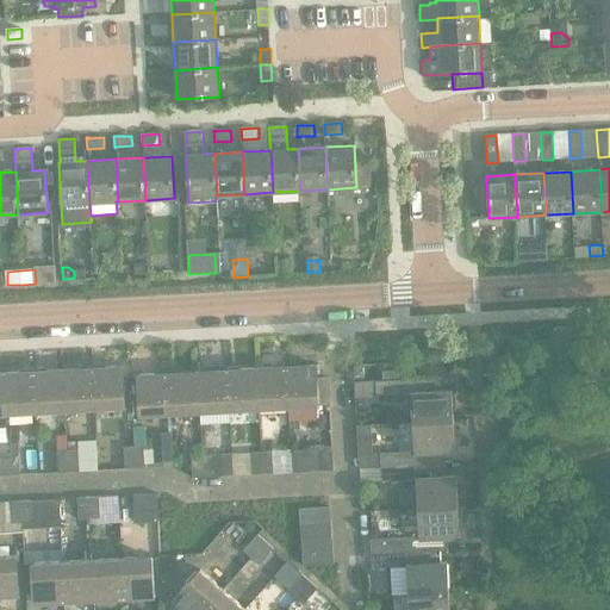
[(317,365),(286,367),(288,408),(318,406),(317,365)]
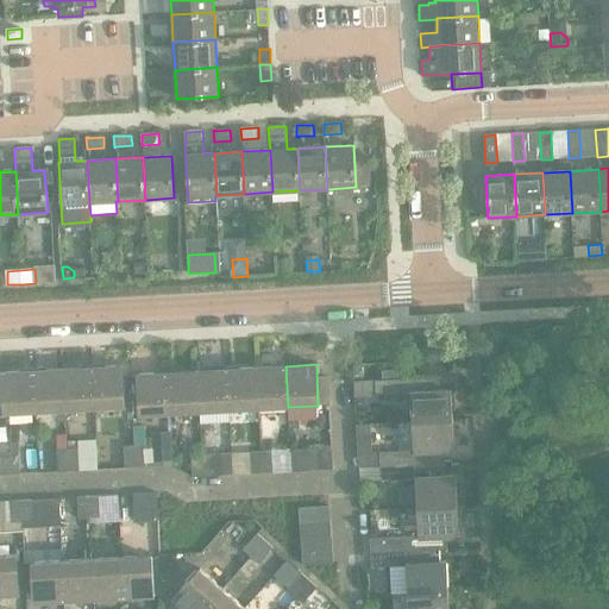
[(123,365),(93,368),(95,408),(125,407),(123,365)]
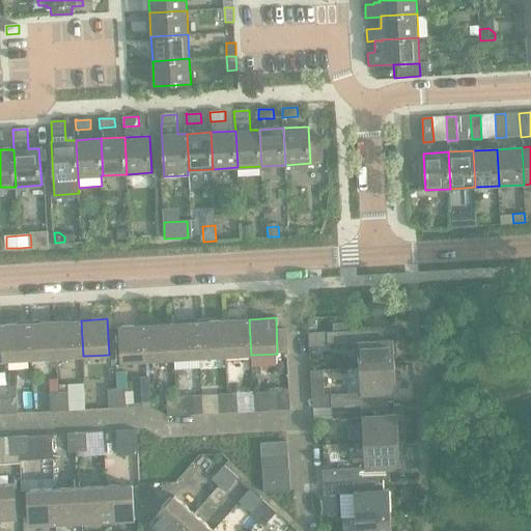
[(249,319),(223,320),(225,356),(251,355),(249,319)]
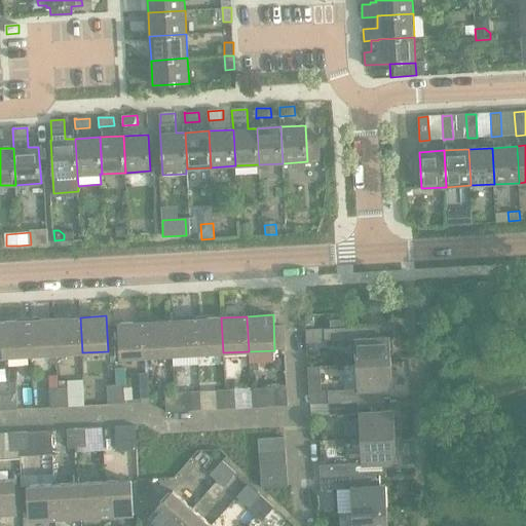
[(80,317),(54,318),(57,354),(82,352),(80,317)]
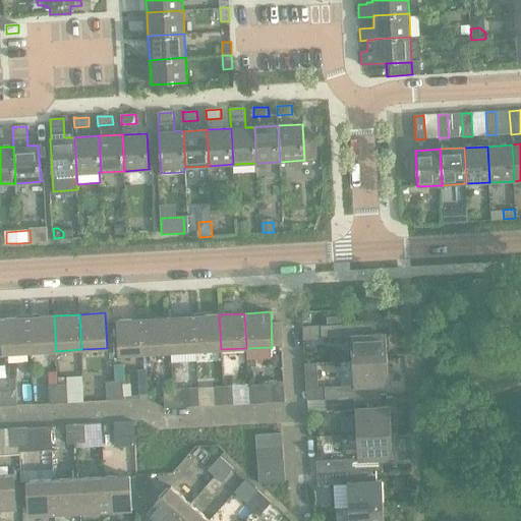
[(219,314),(194,316),(196,351),(221,349),(219,314)]
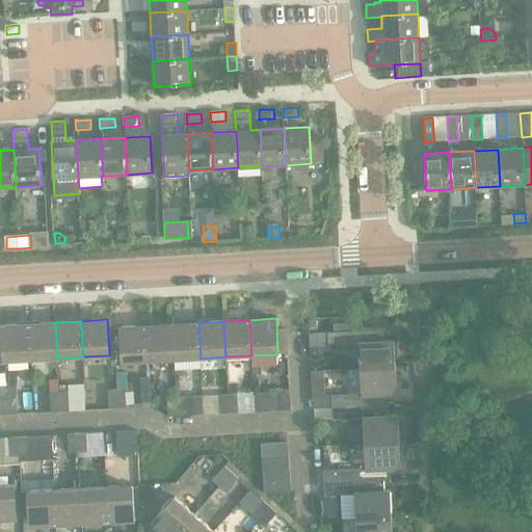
[(55,322),(29,324),(31,360),(57,358),(55,322)]
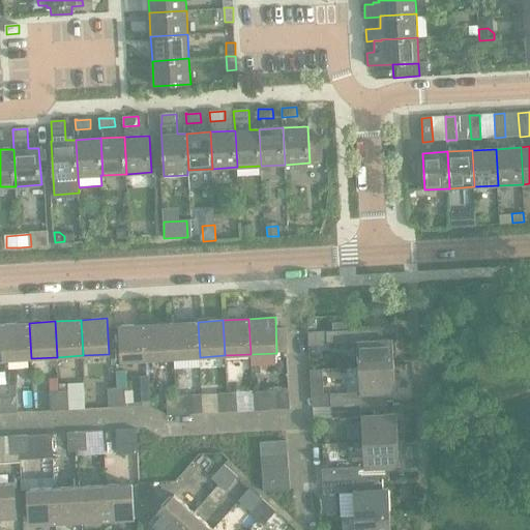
[(198,322),(172,323),(174,358),(200,357),(198,322)]
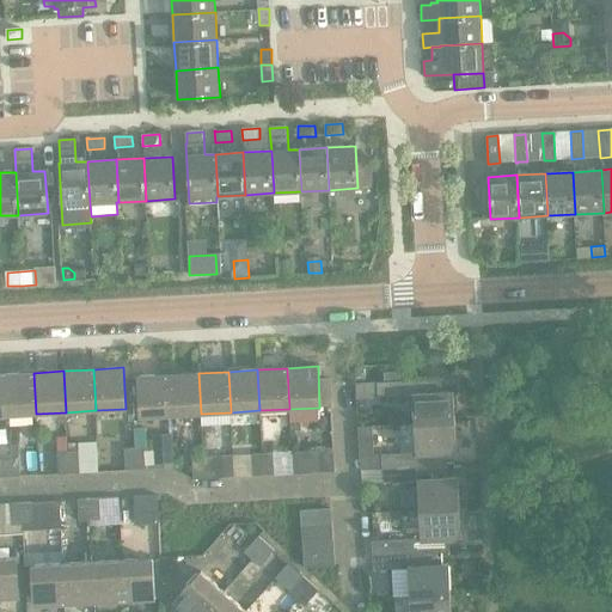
[(456,422),(453,392),(438,392),(436,380),(401,381),(399,372),(380,373),(380,383),(378,383),(378,398),(412,396),(414,424),(456,422)]
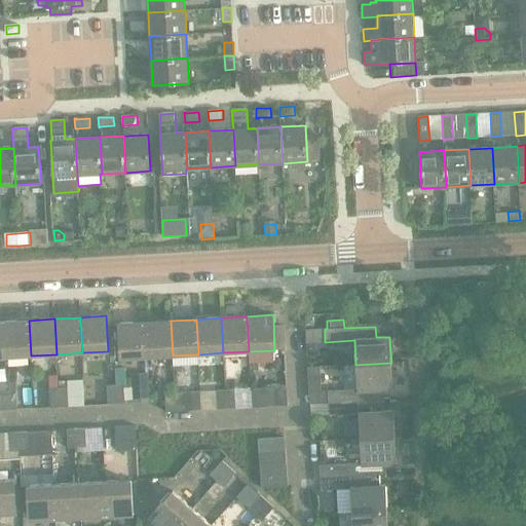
[(29,321),(3,322),(5,357),(31,355),(29,321)]
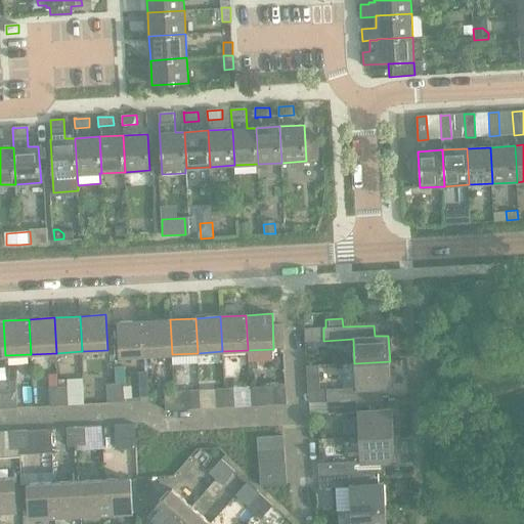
[(170,319),(144,320),(146,356),(172,354),(170,319)]
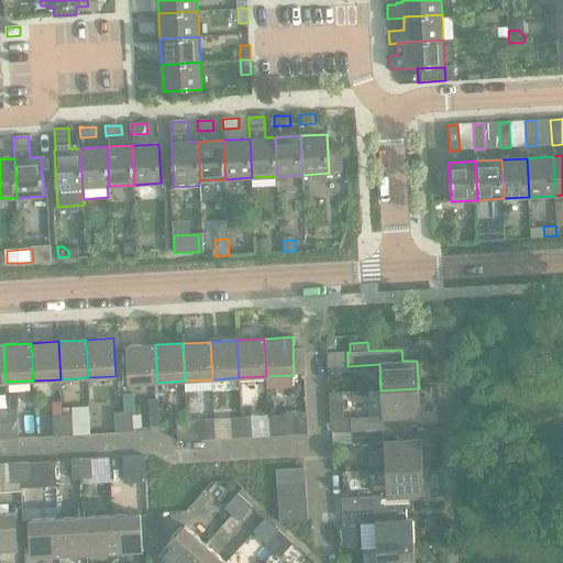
[(157,383),(155,344),(128,346),(129,384),(157,383)]
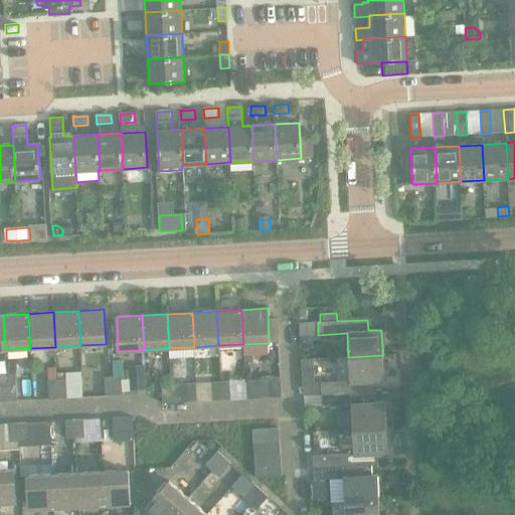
[(321,382),(322,395),(371,392),(371,382),(384,381),(383,355),(348,357),(350,381),(321,382)]
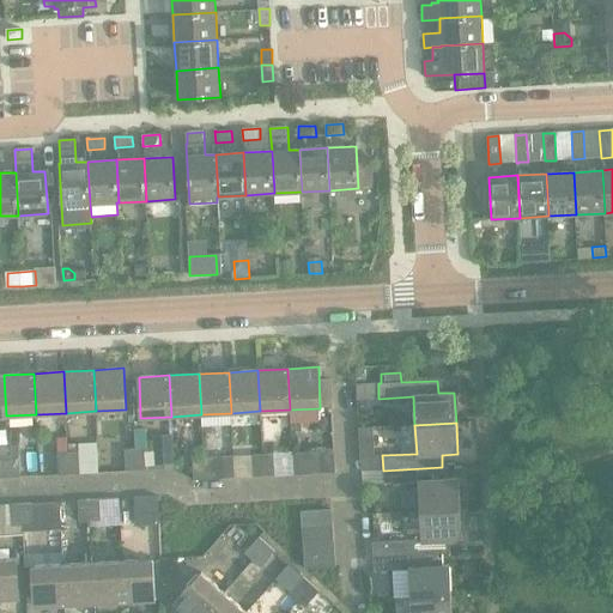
[(174,448),(153,449),(155,467),(175,466),(174,448)]
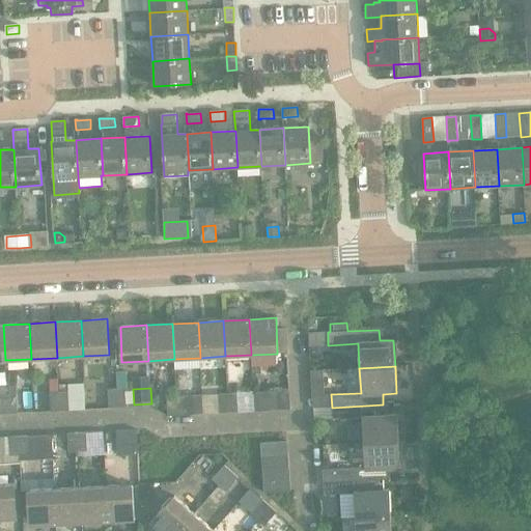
[(118,408),(117,389),(108,390),(109,409),(118,408)]
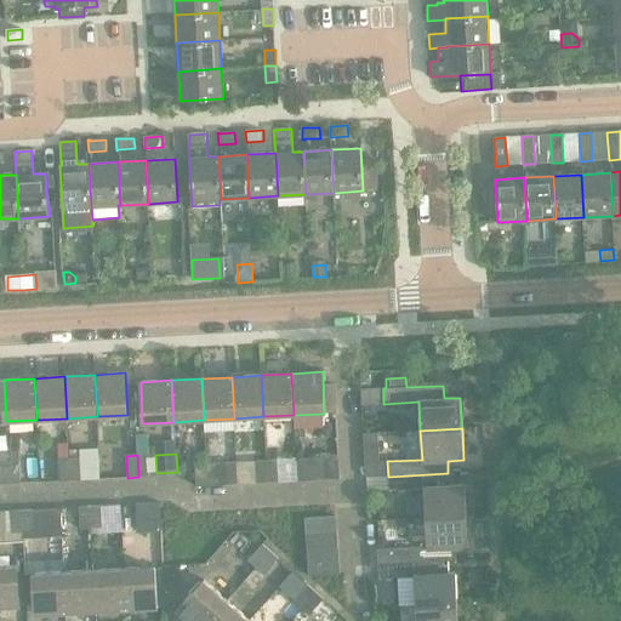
[(148,455),(137,455),(138,477),(149,477),(148,455)]
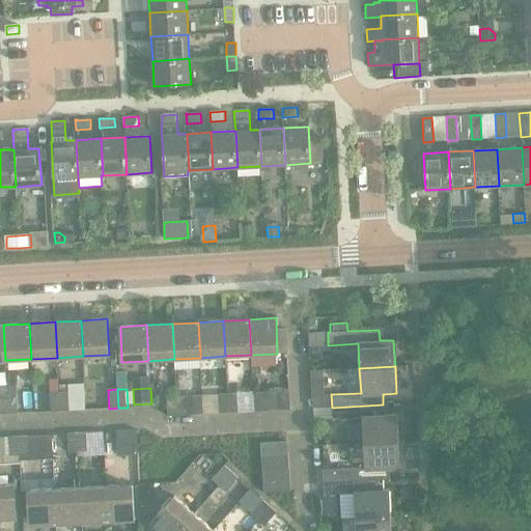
[(279,391),(270,391),(271,410),(280,410),(279,391)]
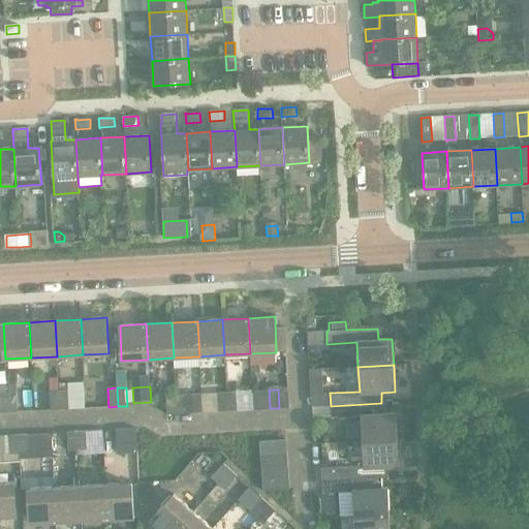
[(60,409),(59,391),(50,392),(51,410),(60,409)]
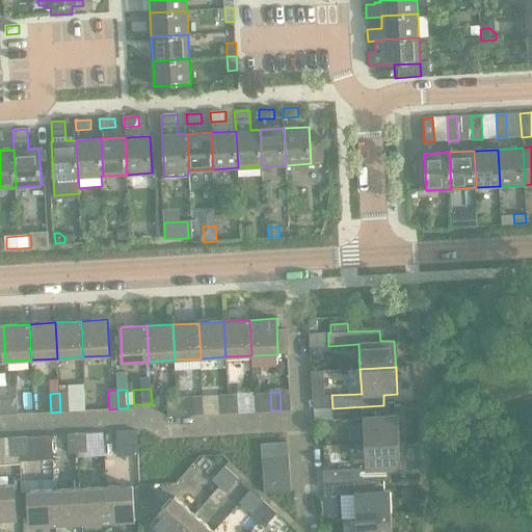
[(68,393),(59,393),(60,411),(69,411),(68,393)]
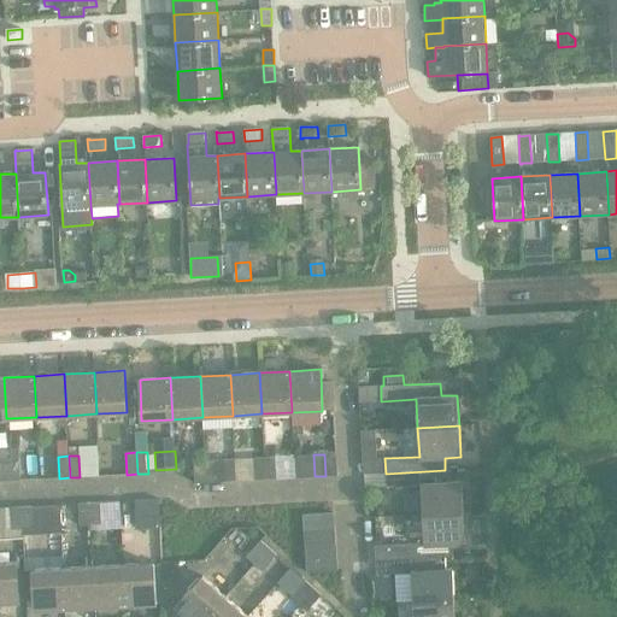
[(275,457),(264,458),(265,480),(276,479),(275,457)]
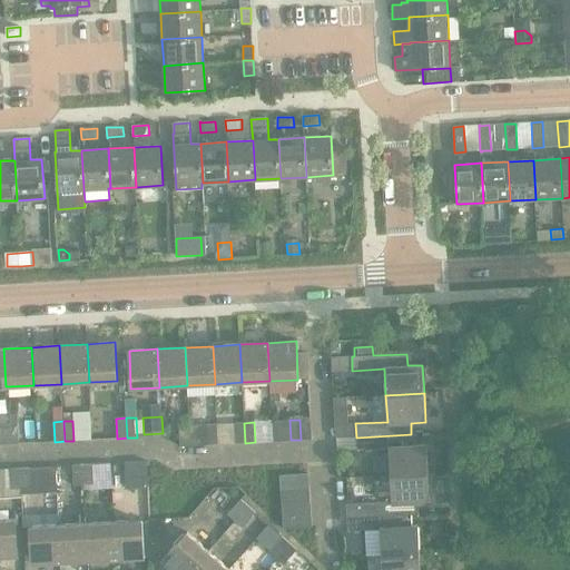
[(245,443),(244,423),(234,423),(235,443),(245,443)]
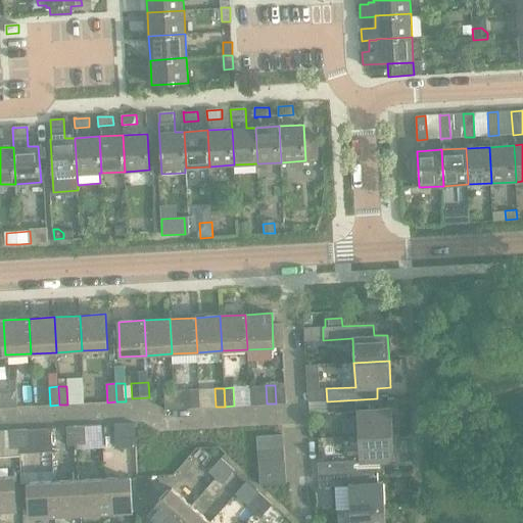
[(0,408),(8,408),(7,389),(0,389),(0,408)]
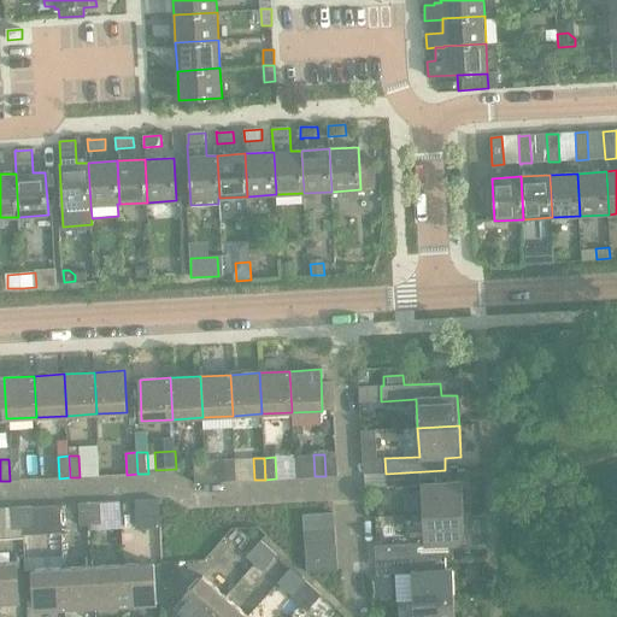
[(19,459),(9,459),(10,481),(21,481),(19,459)]
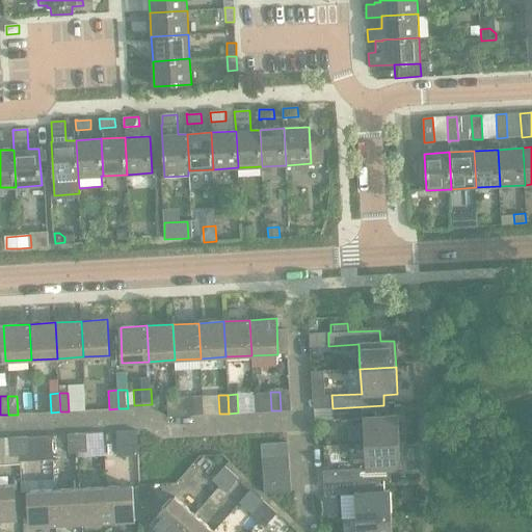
[(178,416),(177,397),(167,398),(168,417),(178,416)]
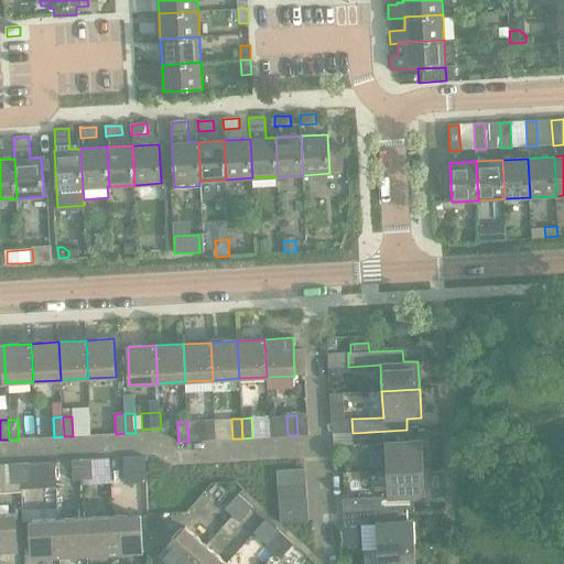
[(197,421),(187,421),(188,441),(198,441),(197,421)]
